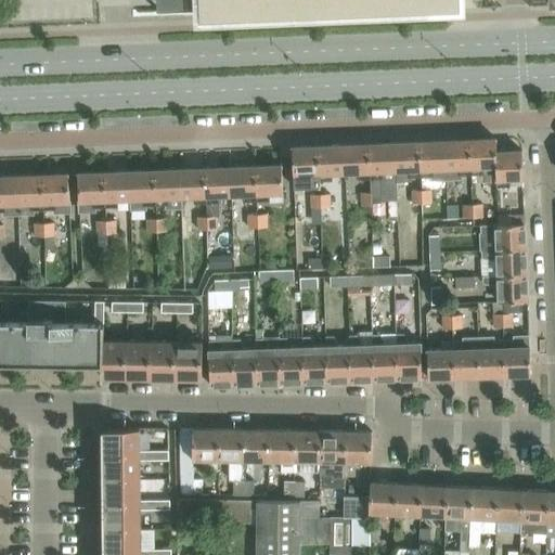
[(162,0),(163,3),(163,4),(198,3),(199,20),(460,9),(459,0),(162,0)]
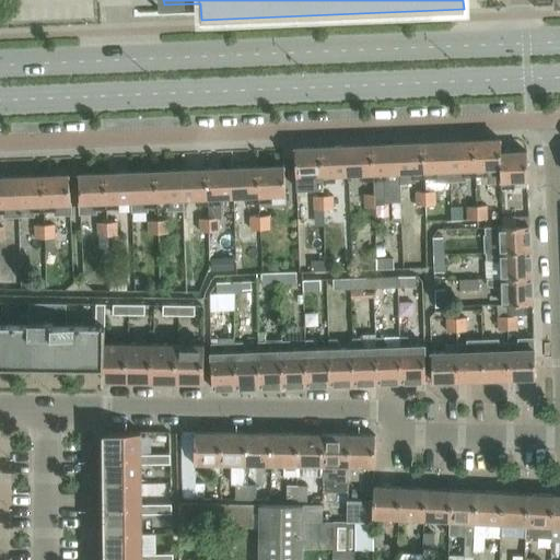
[(500,139),(475,140),(477,175),(487,175),(487,184),(501,183),(502,183),(501,152),(500,139)]
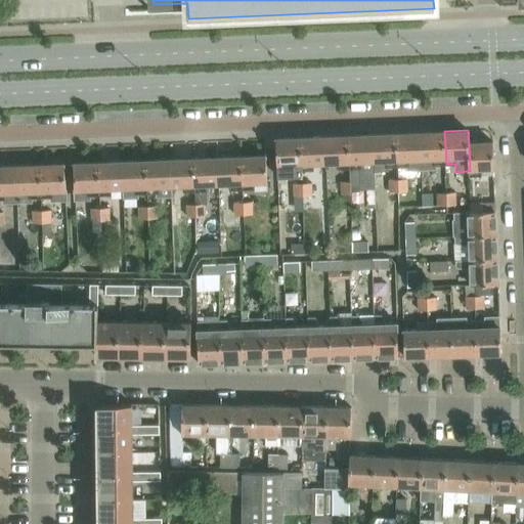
[(444,131),(421,132),(422,168),(438,167),(438,165),(446,164),(444,131)]
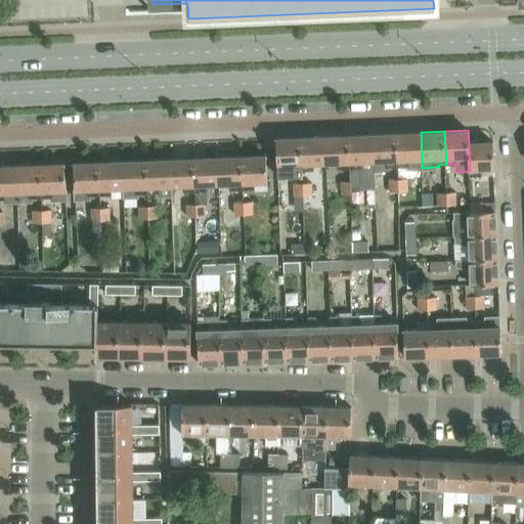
[(422,168),(421,132),(396,133),(398,166),(408,166),(408,168),(422,168)]
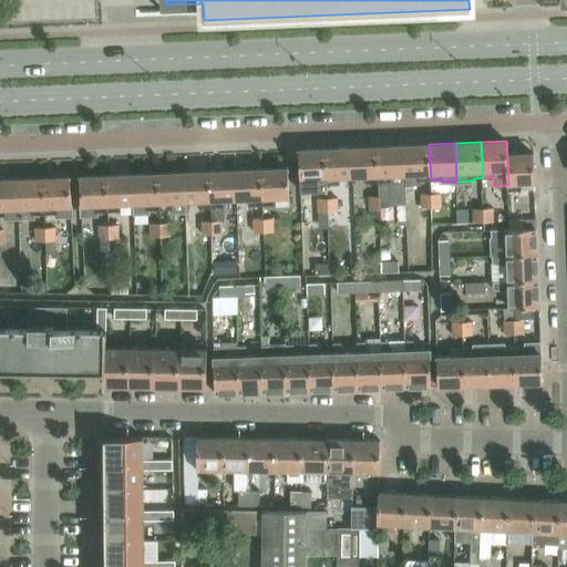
[(431,179),(429,144),(403,145),(405,184),(420,184),(420,181),(431,179)]
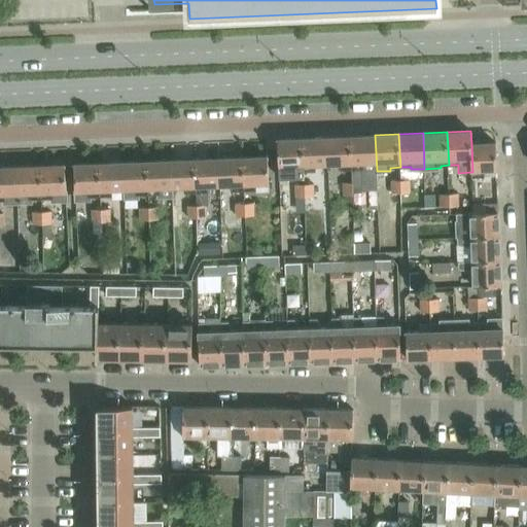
[(377,189),(377,171),(375,135),(351,136),(353,169),(353,181),(354,191),(362,191),(362,190),(377,189)]
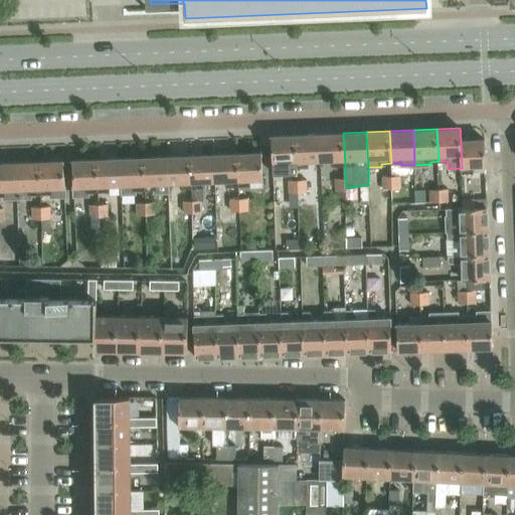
[(345,165),(343,133),(320,134),(321,160),(332,160),(333,166),(345,165)]
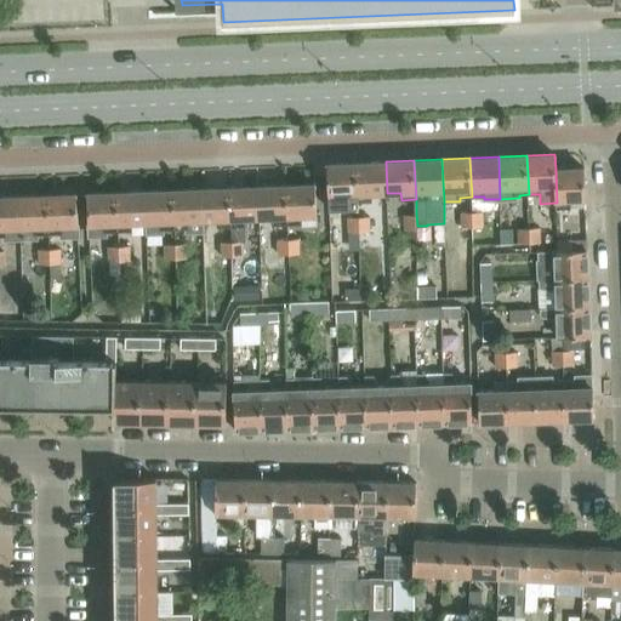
[(386,161),(357,163),(359,201),(372,201),(372,194),(387,193),(386,161)]
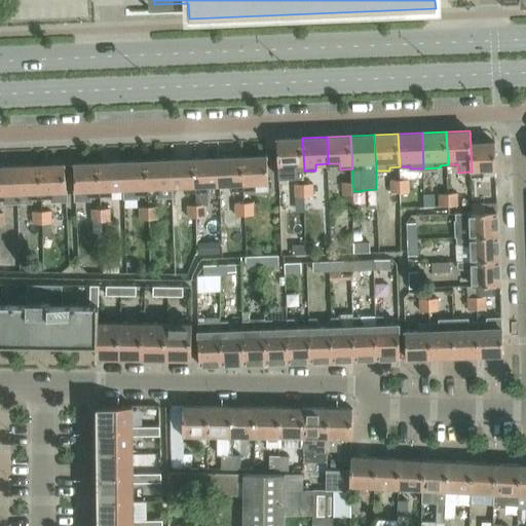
[(302,138),(277,139),(277,148),(278,168),(278,178),(304,177),(304,171),(302,138)]
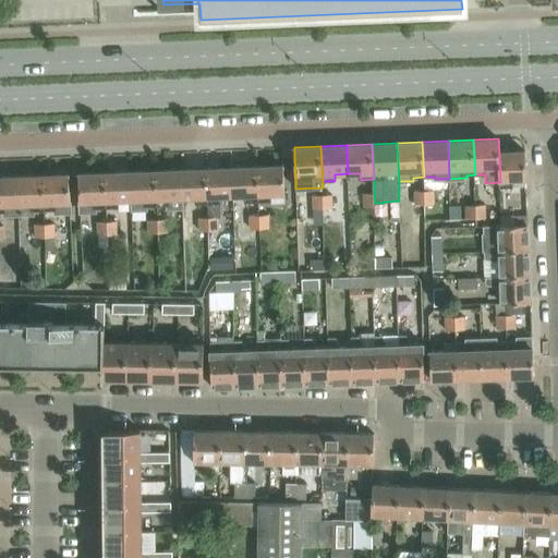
[(294,157),(294,147),(281,148),(281,157),(294,157)]
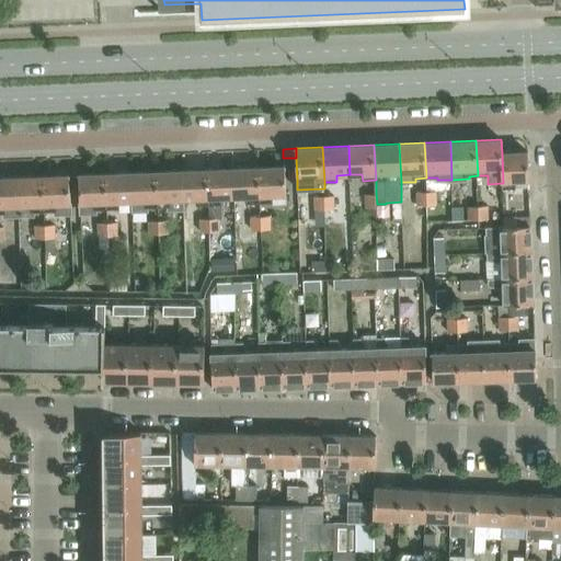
[(502,152),(503,183),(503,189),(529,187),(527,151),(502,152)]
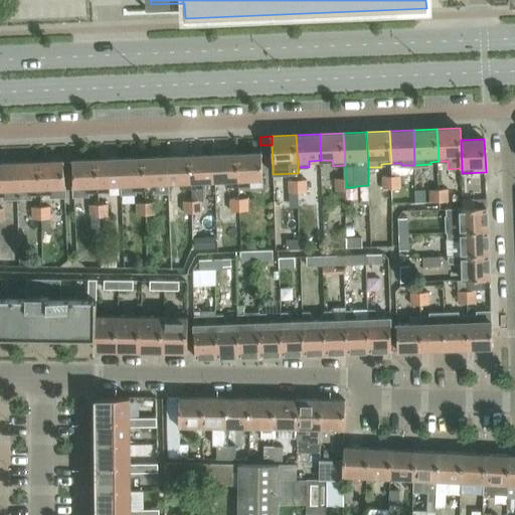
[(262,153),(236,154),(237,185),(249,185),(249,178),(263,177),(262,153)]
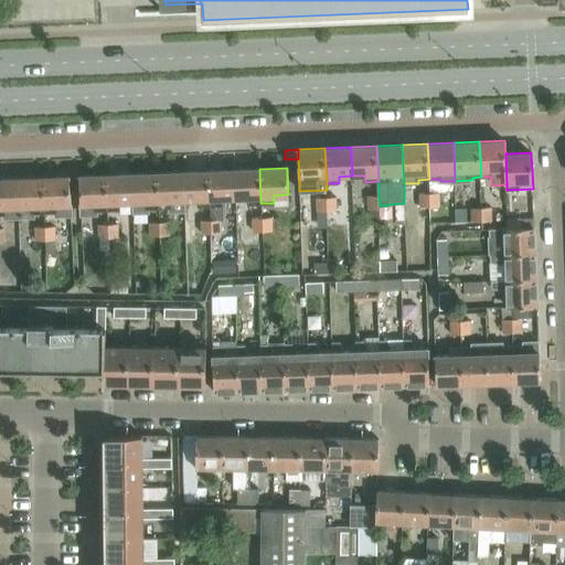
[(247,196),(247,204),(260,203),(259,169),(234,170),(235,196),(247,196)]
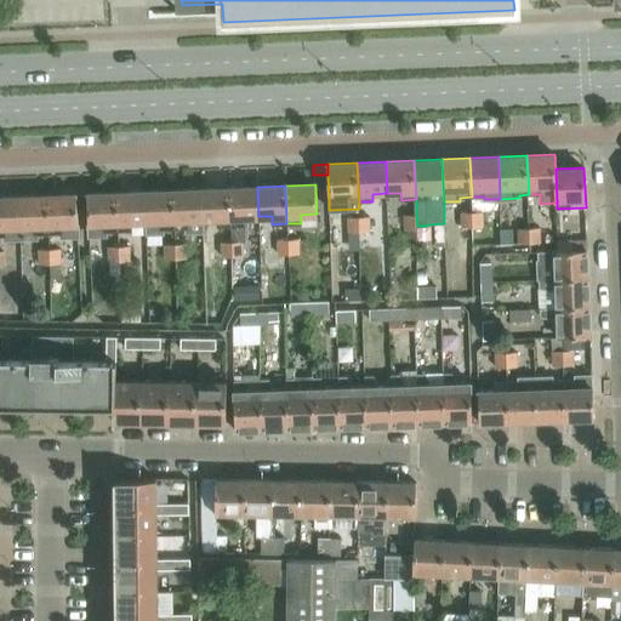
[(231,188),(232,226),(232,241),(233,256),(243,256),(243,241),(246,241),(245,217),(258,216),(257,187),(231,188)]
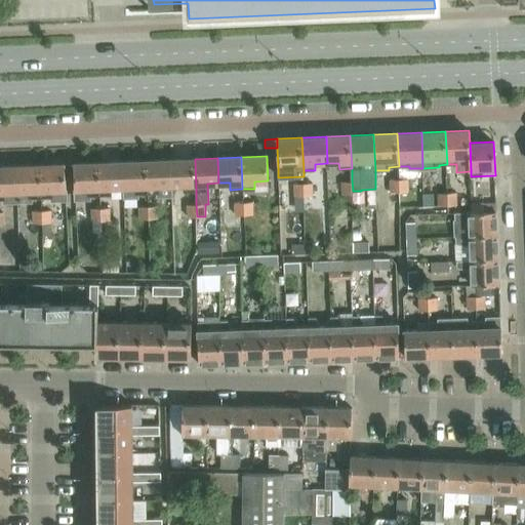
[(196,191),(195,159),(170,160),(171,185),(184,185),(184,191),(196,191)]
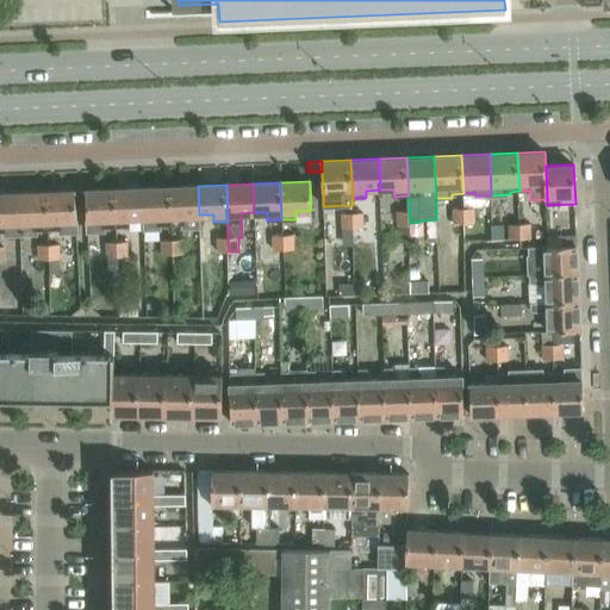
[(172,224),(169,186),(143,187),(143,217),(144,229),(163,229),(163,224),(172,224)]
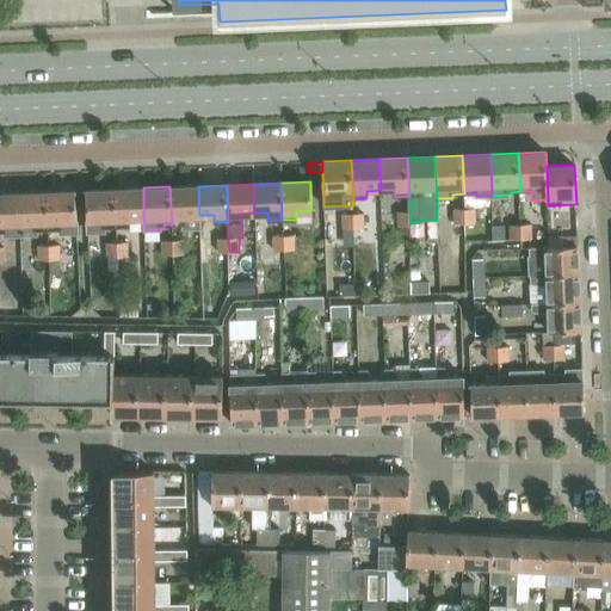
[(198,186),(170,186),(172,224),(181,224),(185,224),(185,228),(199,228),(199,215),(198,186)]
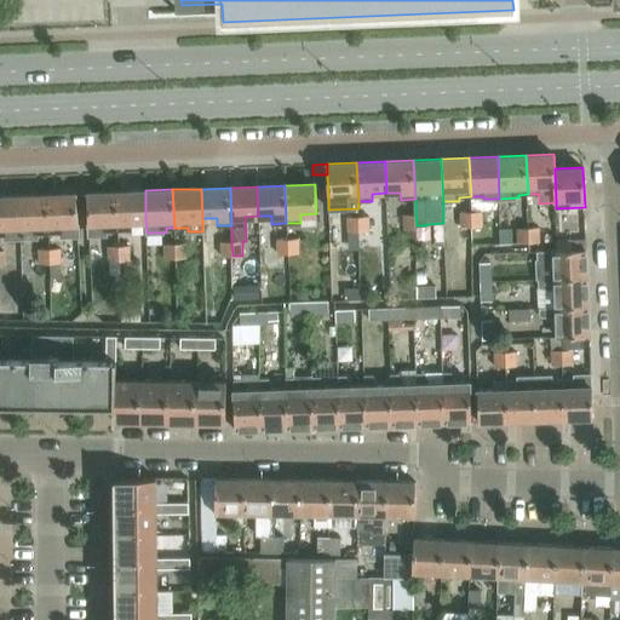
[(145,190),(116,191),(119,230),(132,229),(132,222),(145,220),(145,190)]
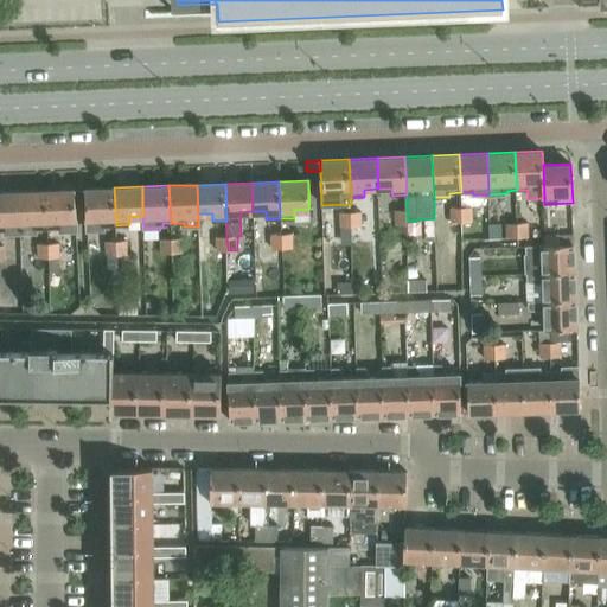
[(116,225),(114,187),(85,189),(87,230),(107,229),(107,225),(116,225)]
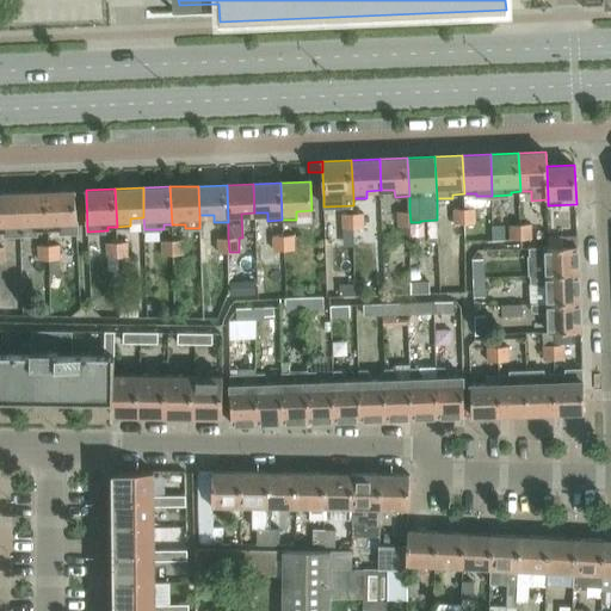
[(47,191),(19,192),(20,234),(38,234),(38,230),(48,230),(47,191)]
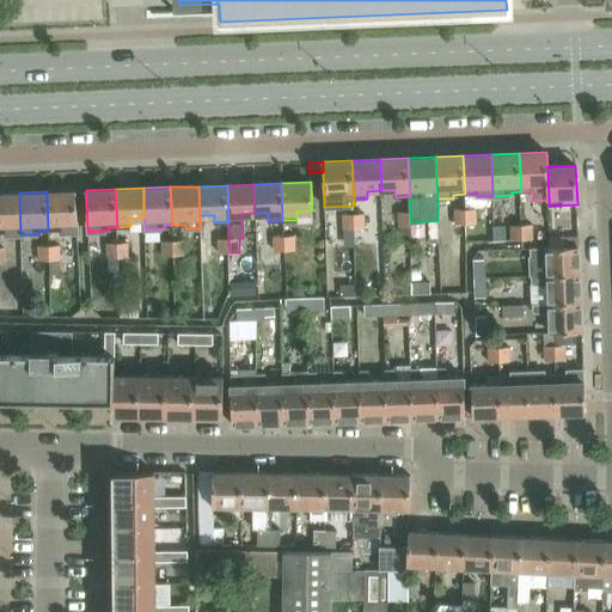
[(75,191),(47,191),(48,231),(60,230),(60,233),(77,232),(75,191)]
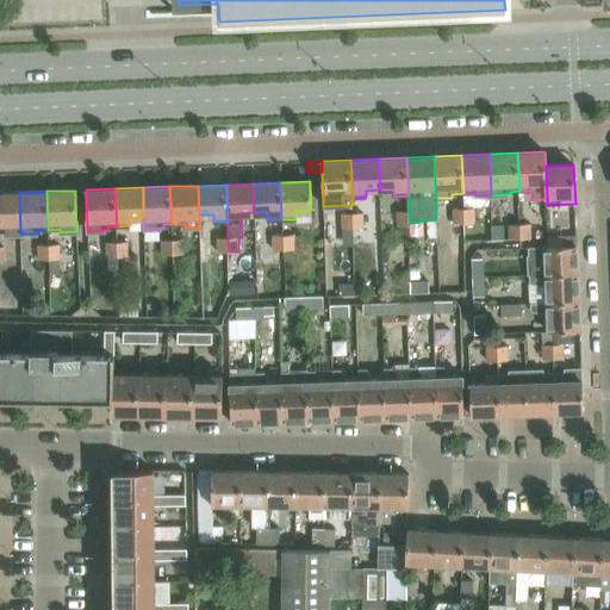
[(20,234),(19,192),(0,192),(0,231),(5,231),(5,235),(20,234)]
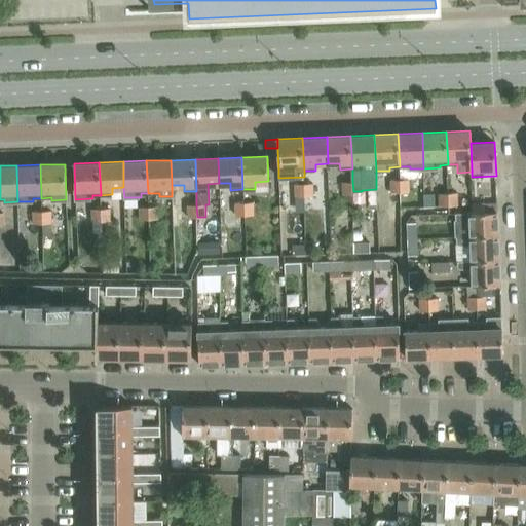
[(391,191),(400,191),(400,179),(390,179),(391,191)]
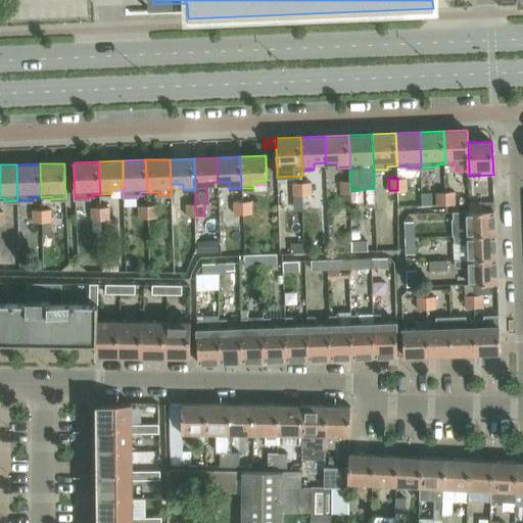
[(407,178),(397,178),(398,190),(407,190),(407,178)]
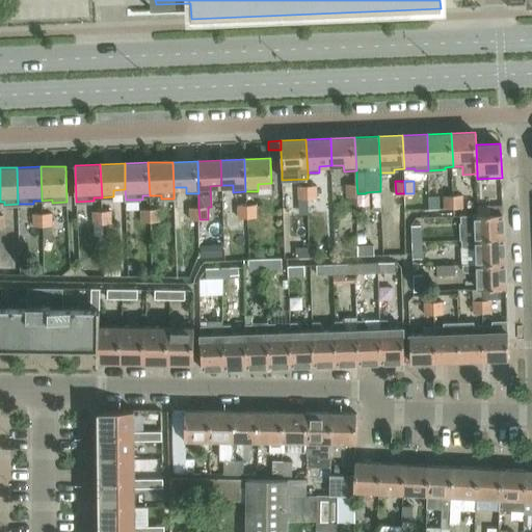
[(357,195),(357,193),(356,183),(347,183),(348,195),(357,195)]
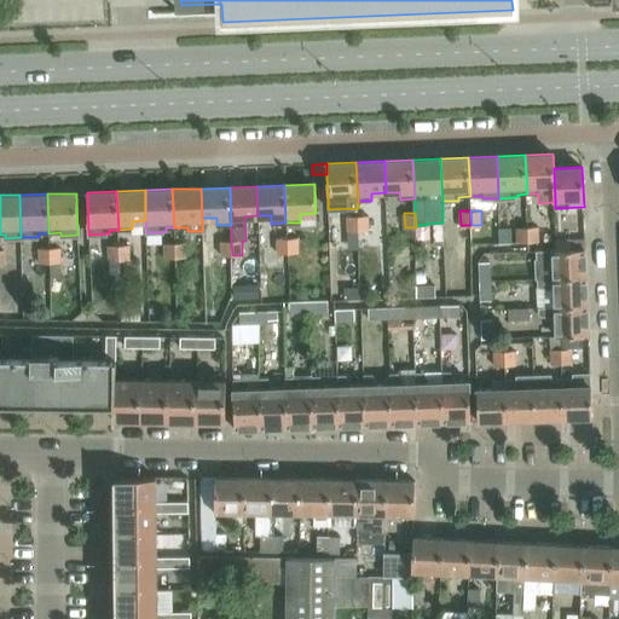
[(348,230),(359,230),(358,215),(347,215),(348,230)]
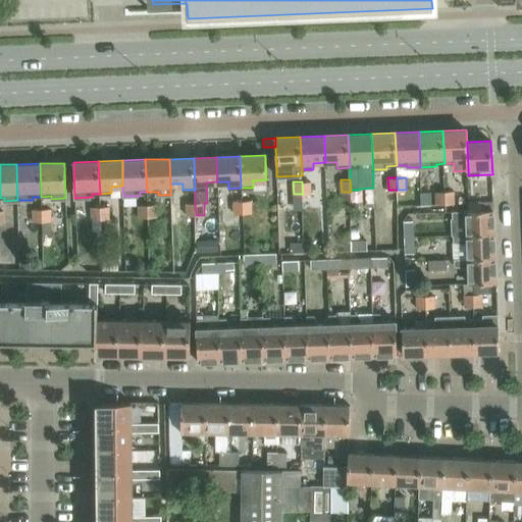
[(311,181),(302,181),(303,194),(311,194),(311,181)]
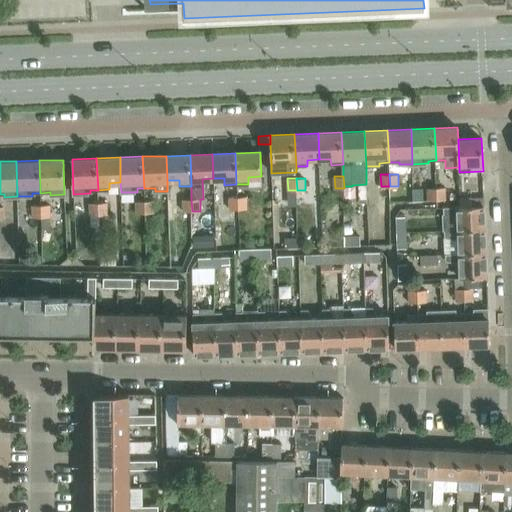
[(446,187),(438,188),(438,200),(447,199),(446,187)]
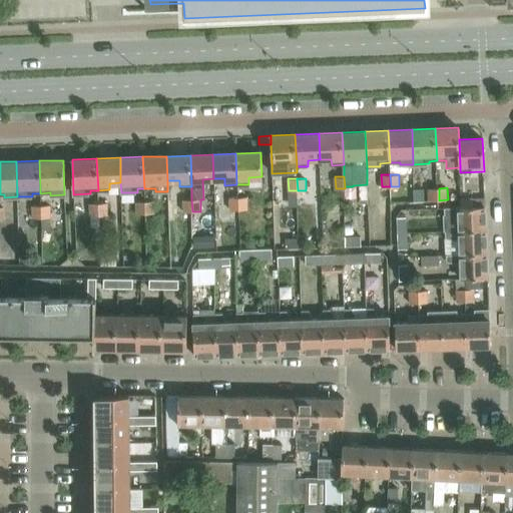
[(415,201),(425,200),(424,188),(414,189),(415,201)]
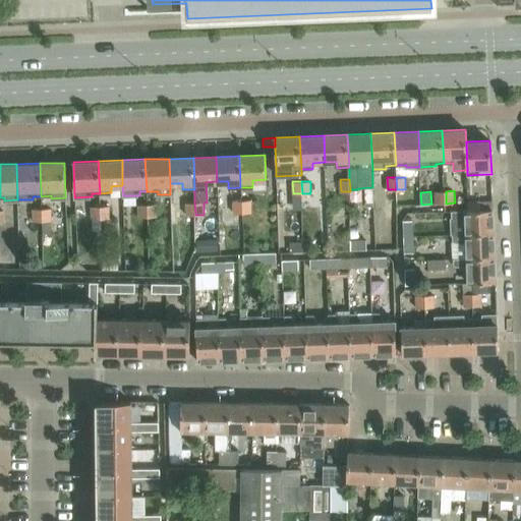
[(438,204),(446,204),(446,191),(437,191),(438,204)]
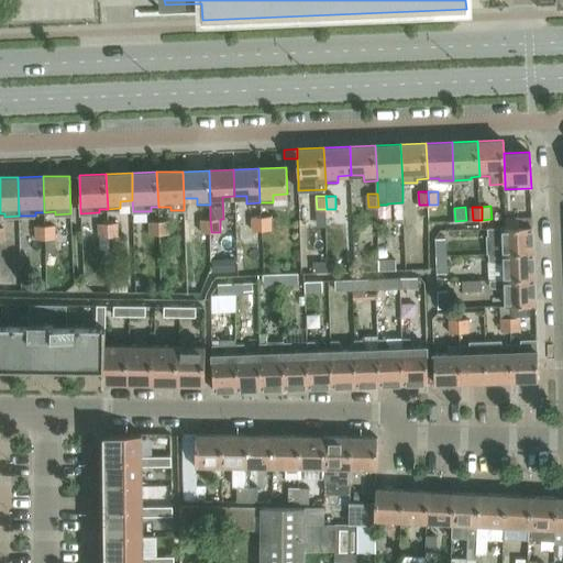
[(261,217),(251,218),(252,231),(261,230),(261,217)]
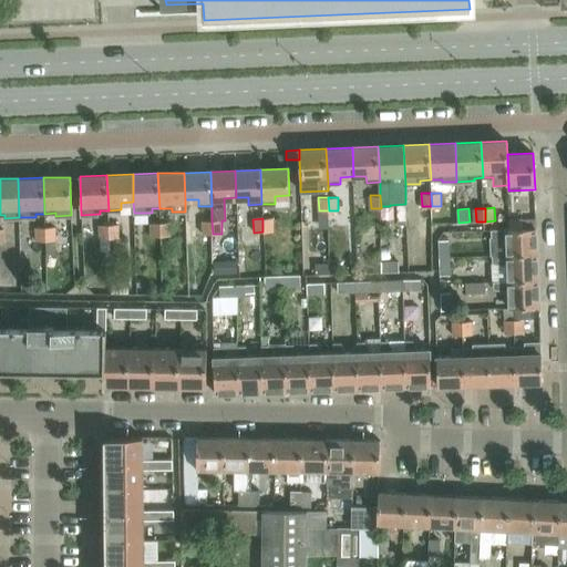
[(272,218),(263,218),(263,232),(272,232),(272,218)]
